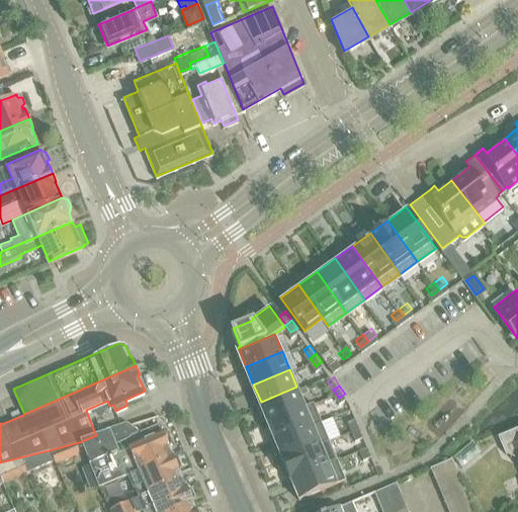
[(296,387),(261,402),(268,420),(314,401),(313,400),(304,404),(296,387)]
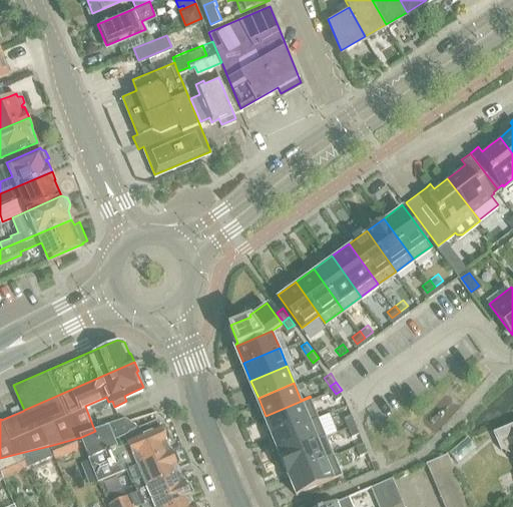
[(311,397),(266,416),(274,434),(318,415),(311,397)]
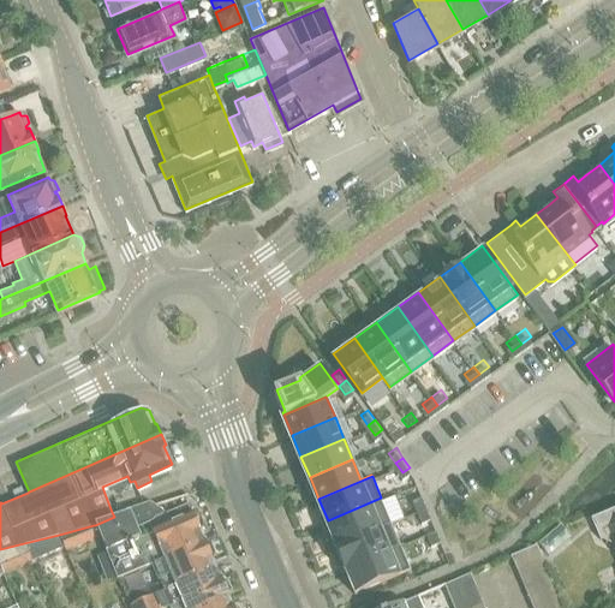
[(422,490),(413,494),(417,505),(425,502),(427,501),(422,490)]
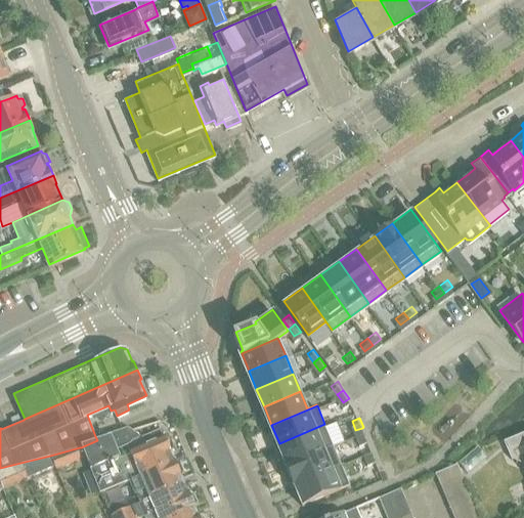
[(127,424),(95,436),(97,440),(81,447),(83,454),(99,490),(129,477),(172,459),(169,450),(171,444),(166,434),(163,435),(159,428),(144,434),(144,435),(138,438),(136,436),(131,438),(130,440),(126,431),(132,429),(127,424)]
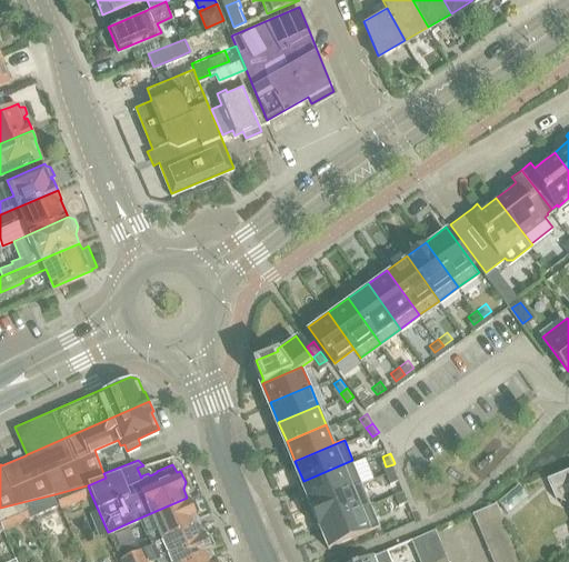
[(352,460),(303,481),(311,501),(361,480),(352,460)]
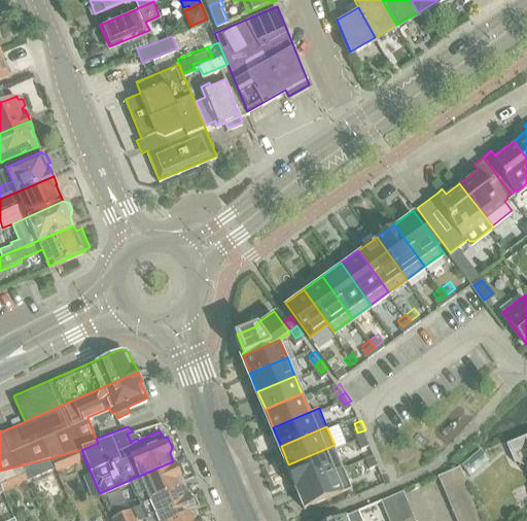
[(370,440),(364,430),(357,432),(361,443),(370,440)]
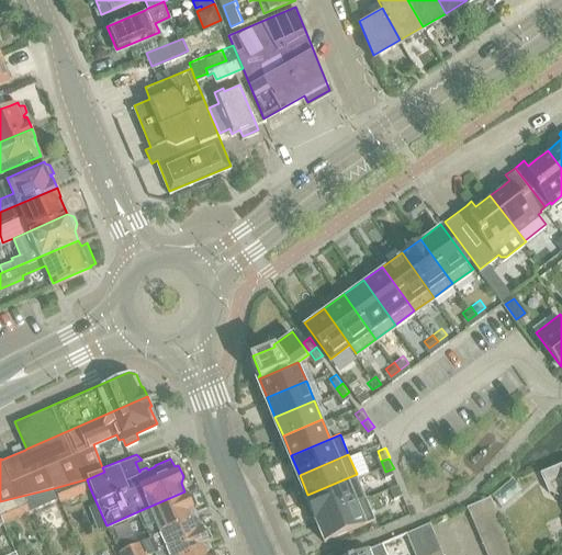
[(561,493),(561,459),(540,469),(548,487),(561,494),(561,493)]
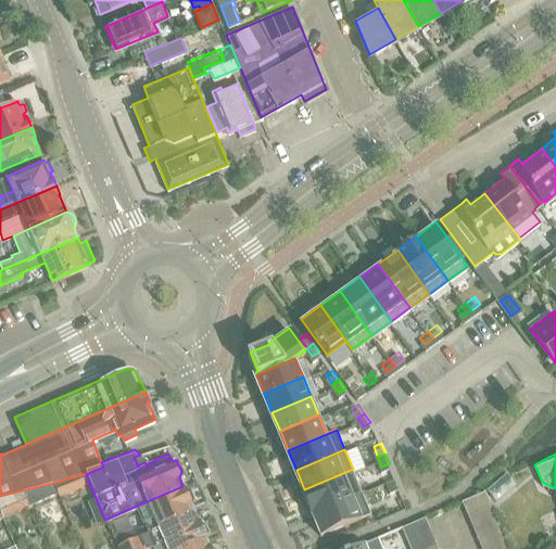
[(353,469),(304,489),(313,510),(362,489),(353,469)]
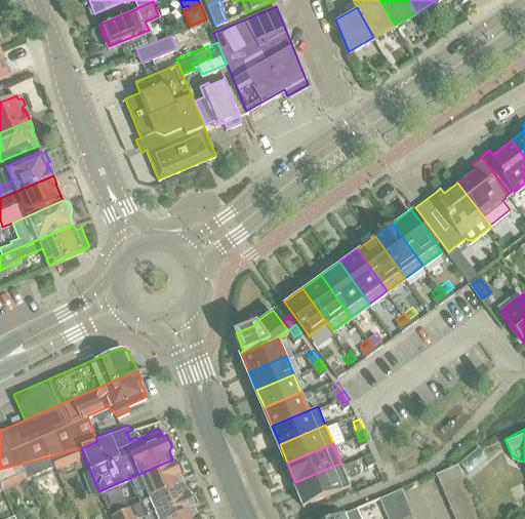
[(472,450),(459,461),(460,462),(468,470),(487,454),(479,444),(472,450)]
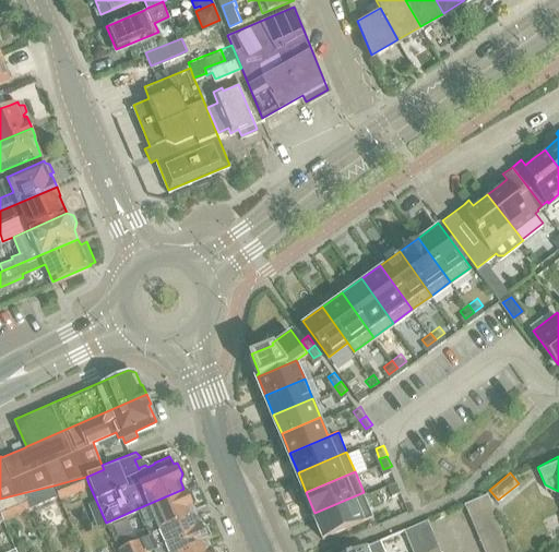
[(85,477),(54,486),(58,494),(59,496),(88,483),(86,477),(85,477)]
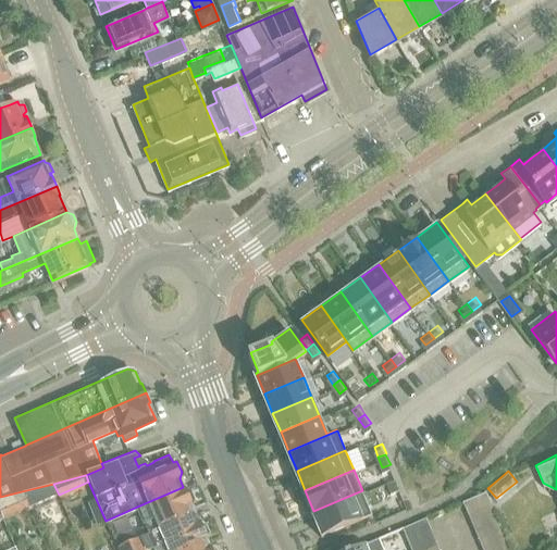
[(53,484),(22,491),(28,504),(58,492),(53,484)]
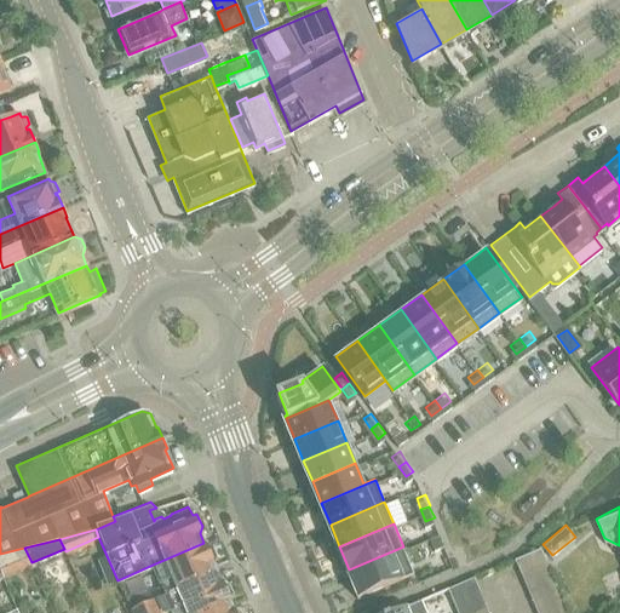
[(211,545),(204,543),(153,565),(165,594),(217,571),(212,561),(214,555),(211,545)]
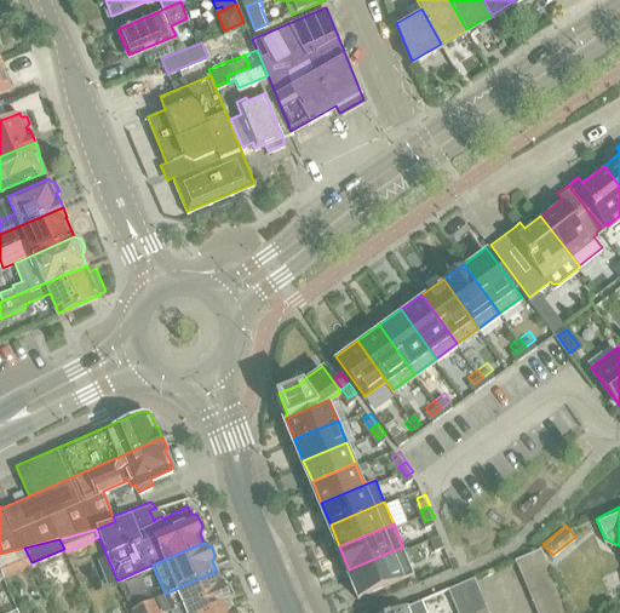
[(403,546),(349,569),(359,594),(402,576),(392,553),(403,548),(403,546)]
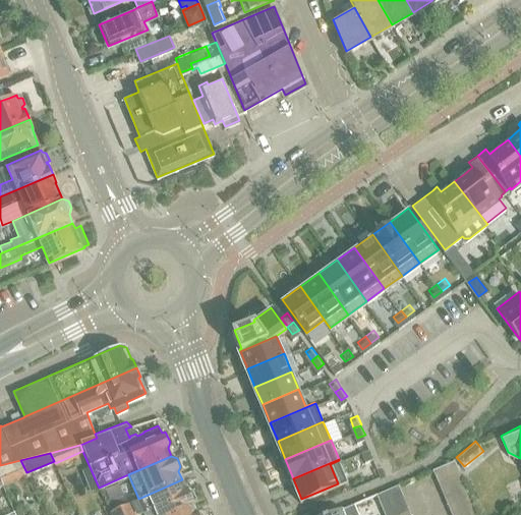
[(432,468),(437,479),(459,470),(455,459),(432,468)]
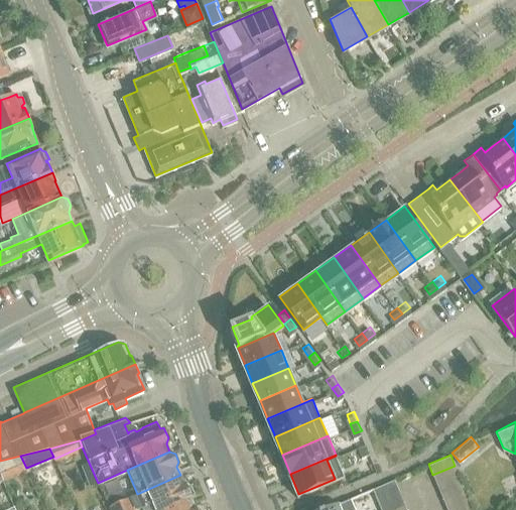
[(20,456),(0,461),(0,472),(3,479),(26,468),(20,456)]
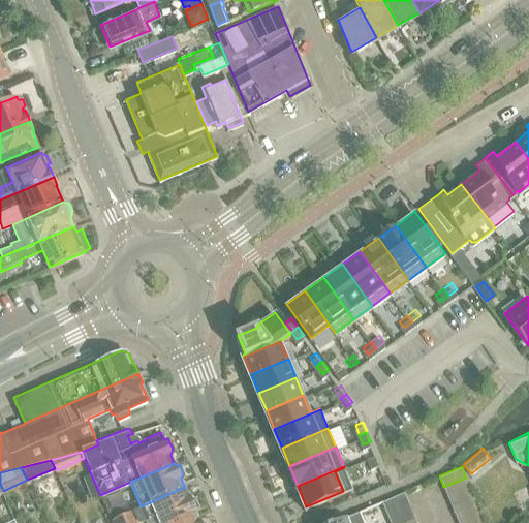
[(378,481),(386,478),(382,468),(374,471),(378,481)]
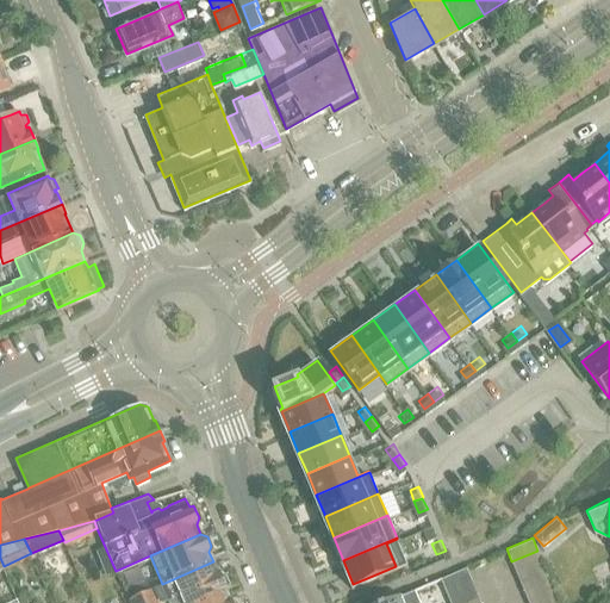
[(511,561),(517,574),(543,564),(537,551),(511,561)]
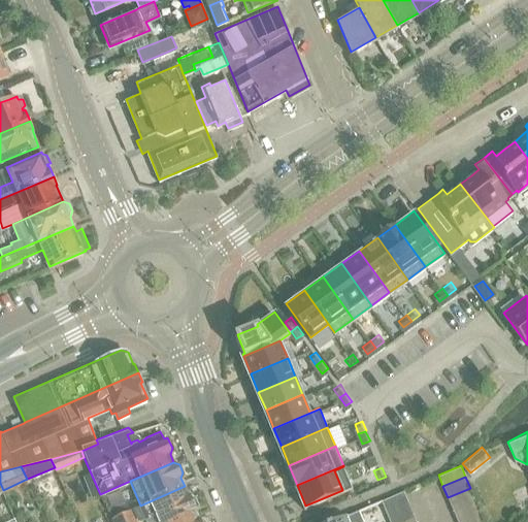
[(188,494),(185,486),(140,506),(147,521),(167,521),(180,516),(182,520),(196,514),(194,510),(196,503),(193,496),(188,494)]
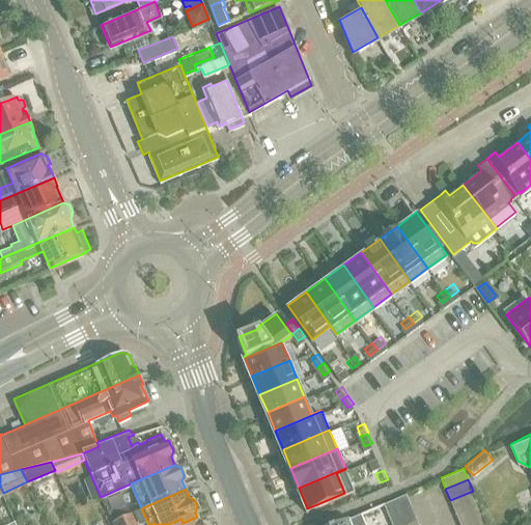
[(450,500),(455,512),(478,502),(473,491),(450,500)]
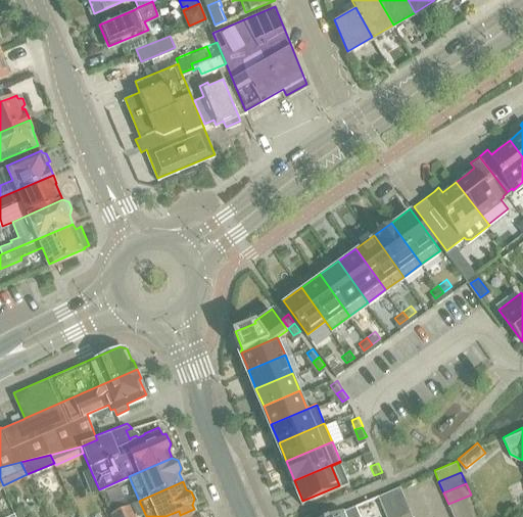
[(377,495),(382,506),(405,497),(399,485),(377,495)]
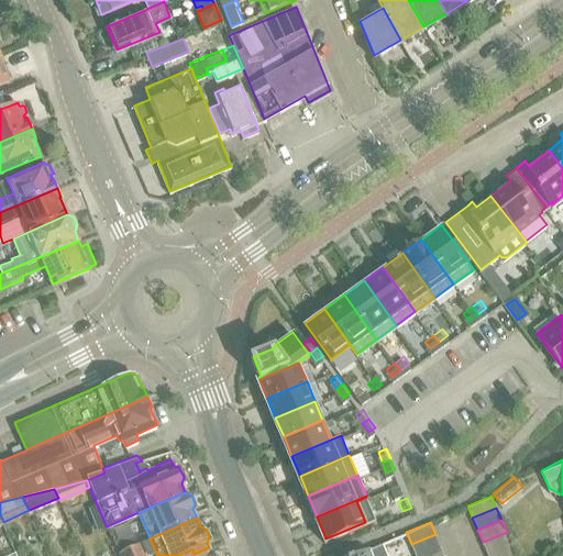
[(483,542),(488,554),(511,544),(507,532),(483,542)]
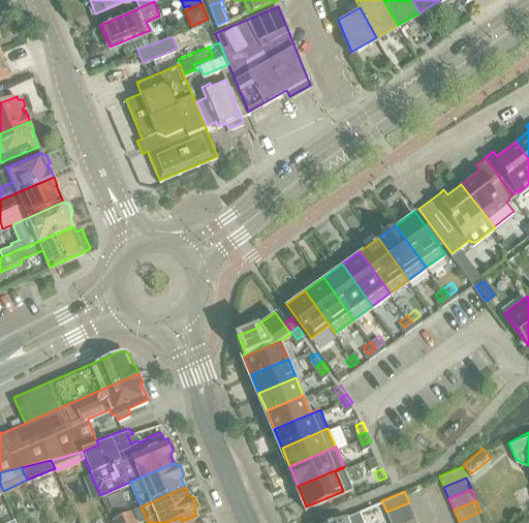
[(386,512),(392,522),(413,513),(409,502),(386,512)]
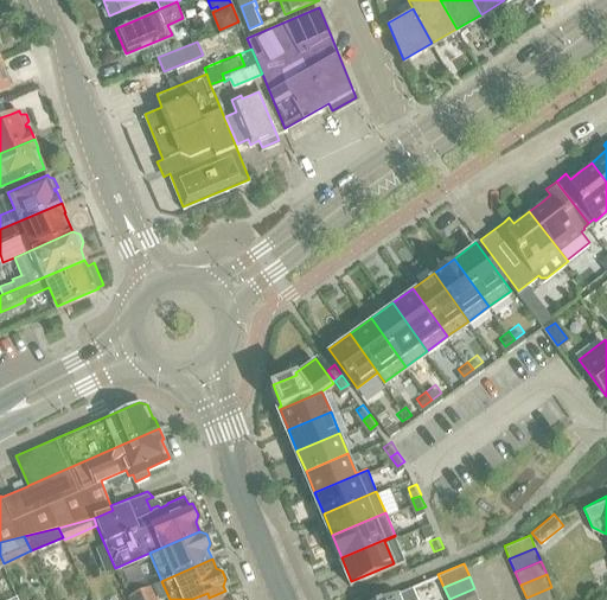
[(228,597),(225,591),(209,598),(208,593),(192,599),(157,599),(149,585),(128,595),(131,599),(235,599),(228,597)]
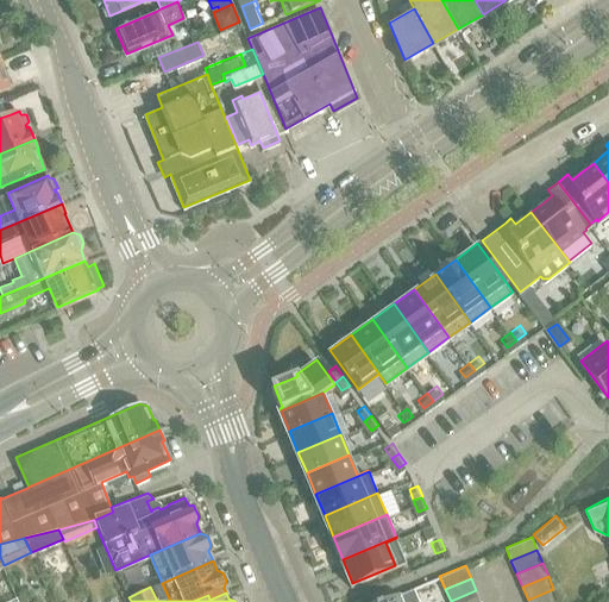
[(419,601),(413,588),(377,601),(419,601)]
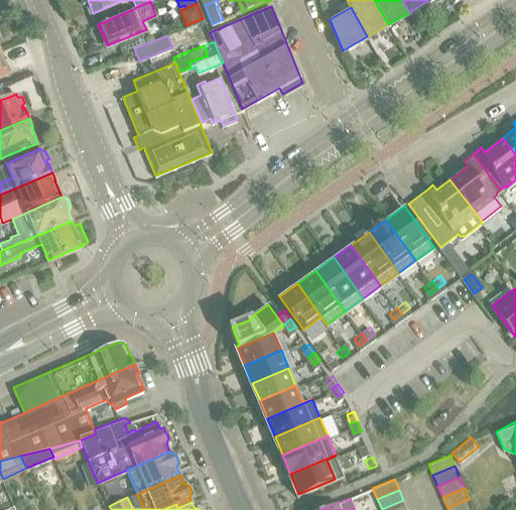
[(447,508),(447,509),(473,509),(474,509),(469,499),(447,508)]
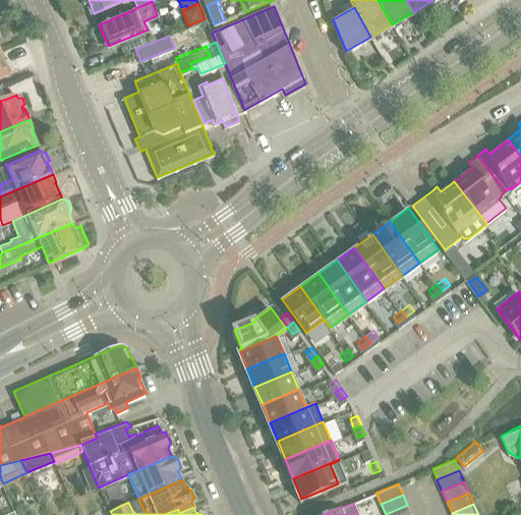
[(386,514),(385,514),(411,514),(407,506),(386,514)]
